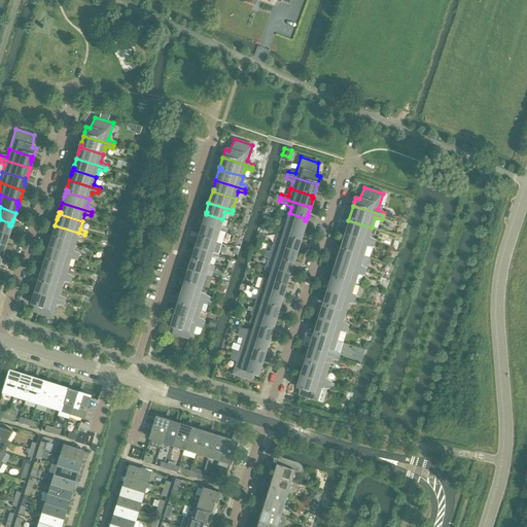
[(206,212),(202,224),(225,233),(226,230),(220,226),(222,219),(206,214),(207,212),(206,212)]
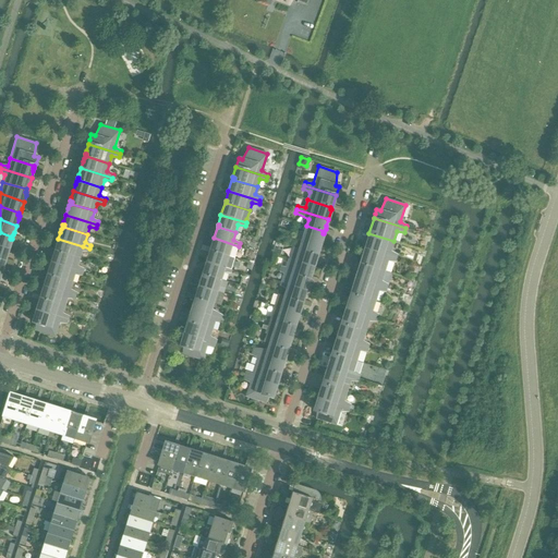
[(296,232),(295,234),(322,243),(324,233),(323,233),(324,231),(306,226),(304,232),(296,232)]
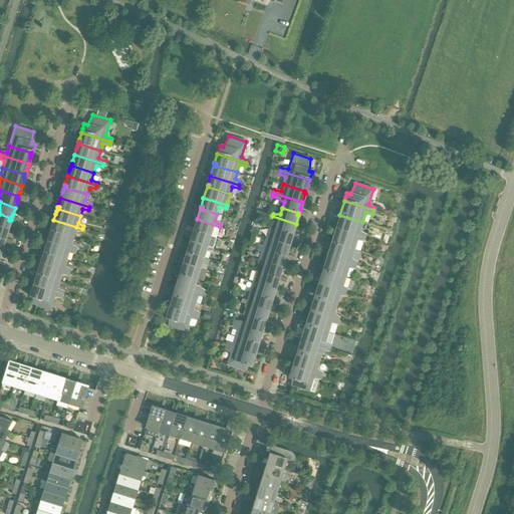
[(0,226),(8,229),(10,223),(11,220),(9,220),(10,218),(0,214),(0,226)]
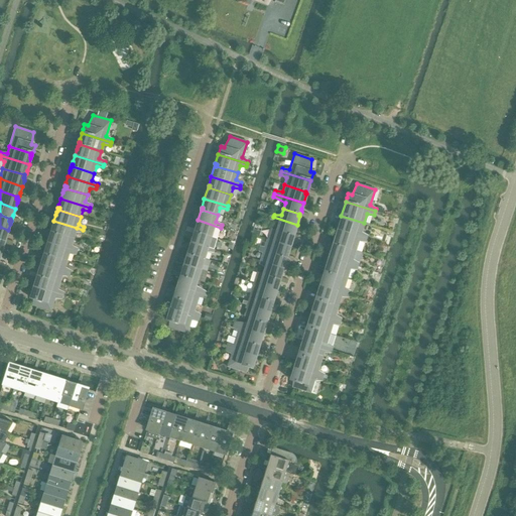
[(341,216),(337,230),(366,239),(367,236),(361,232),(364,223),(341,216)]
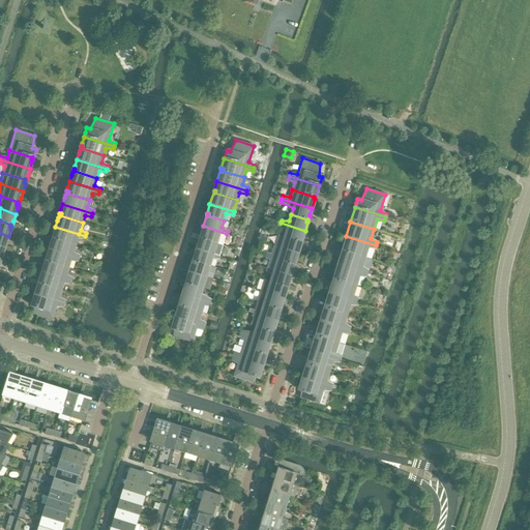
[(286,229),(284,236),(300,241),(299,243),(300,244),(305,231),(281,223),(281,226),(286,229)]
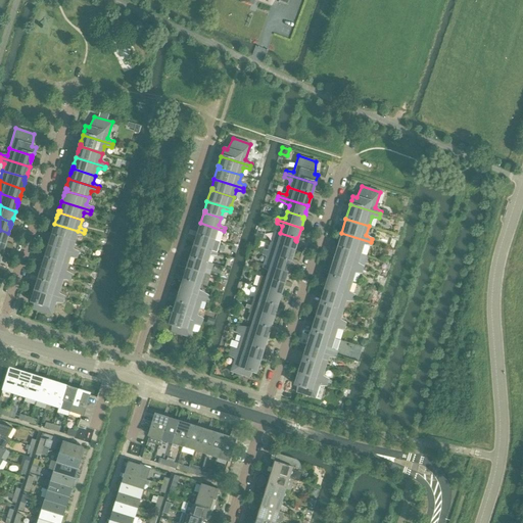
[(200,223),(197,232),(198,233),(198,235),(220,242),(222,233),(223,234),(224,231),(200,223)]
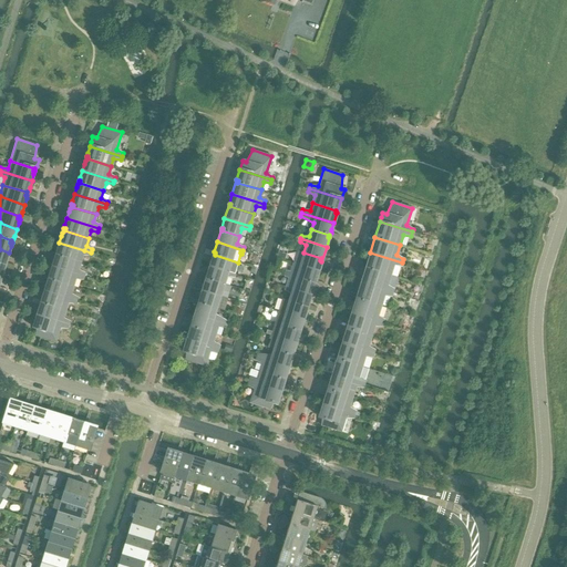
[(57,249),(57,253),(58,253),(57,255),(81,263),(83,255),(91,256),(91,253),(84,250),(59,243),(57,249)]
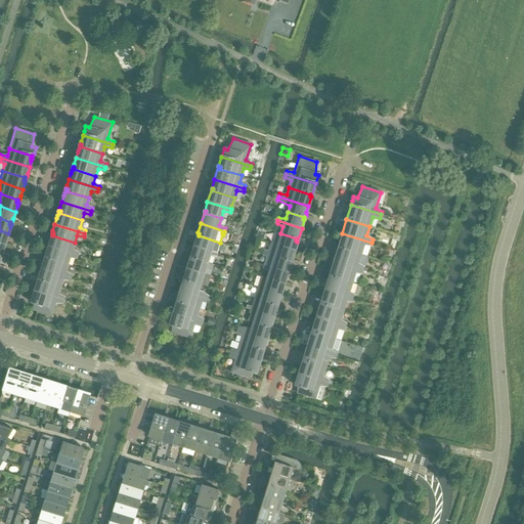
[(271,239),(271,243),(295,251),(297,242),(296,241),(297,238),(280,233),(274,231),(271,239)]
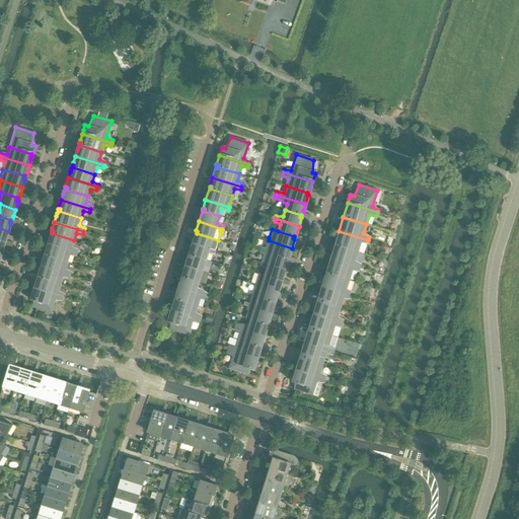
[(196,230),(192,243),(215,251),(216,248),(218,240),(197,233),(197,231),(196,230)]
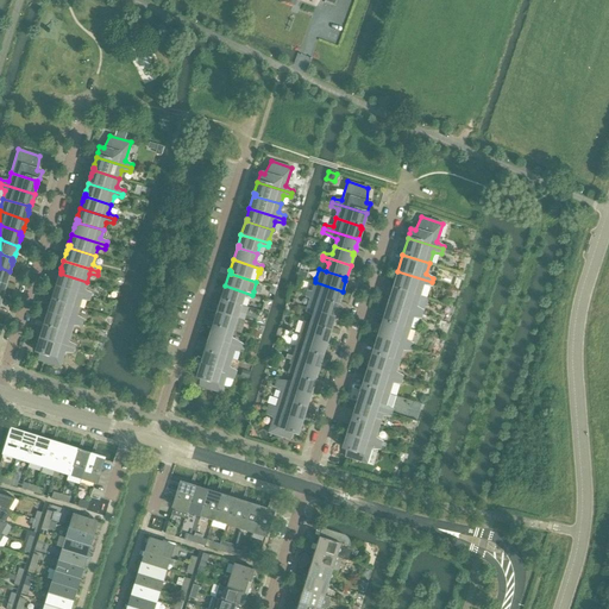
[(57,278),(56,287),(90,297),(90,294),(85,290),(87,282),(61,274),(62,271),(61,271),(58,276),(57,278)]
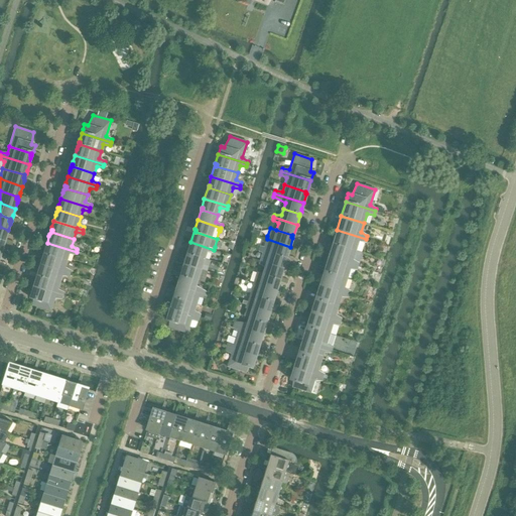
[(337,230),(333,243),(356,251),(359,241),(365,242),(366,239),(337,230)]
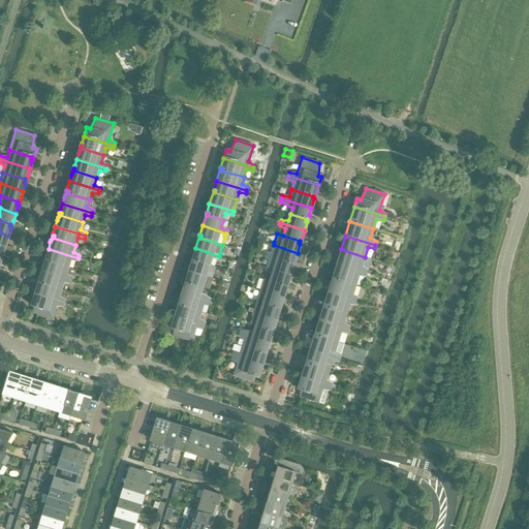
[(267,253),(266,255),(292,263),(291,266),(293,266),(298,253),(274,245),(273,248),(271,254),(267,253)]
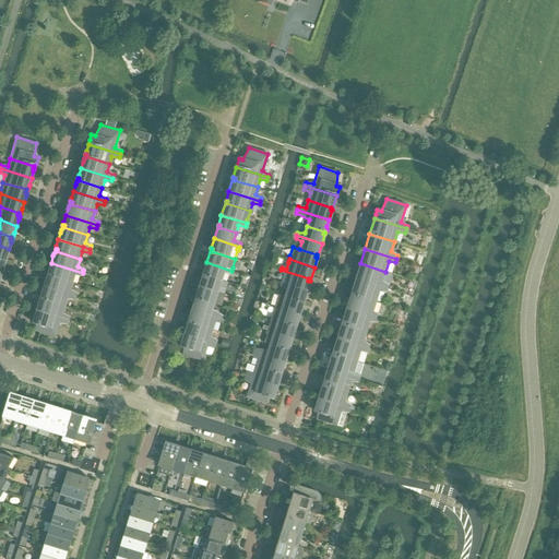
[(206,262),(203,272),(204,272),(204,274),(221,280),(223,273),(230,273),(232,271),(206,262)]
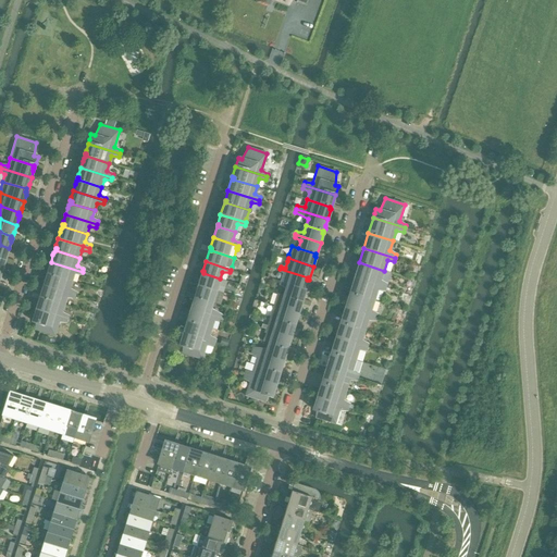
[(49,269),(48,271),(49,272),(48,274),(72,282),(74,274),(82,274),(83,272),(51,262),(49,269)]
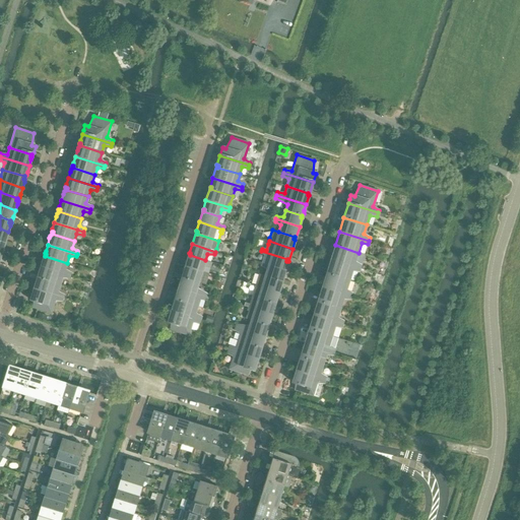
[(335,245),(330,259),(361,268),(362,265),(355,262),(359,253),(335,245)]
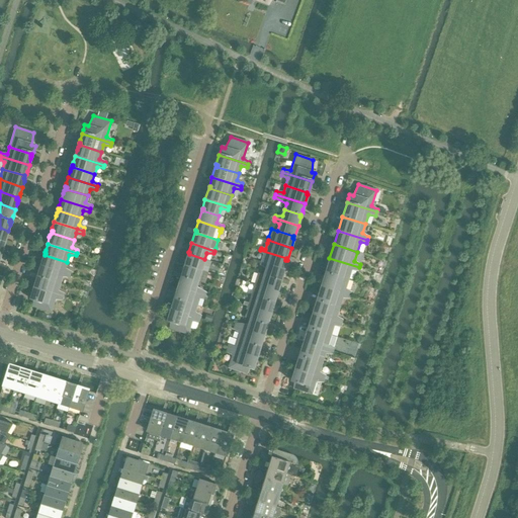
[(262,259),(261,262),(284,269),(287,260),(285,260),(286,258),(260,250),(260,252),(264,253),(262,259)]
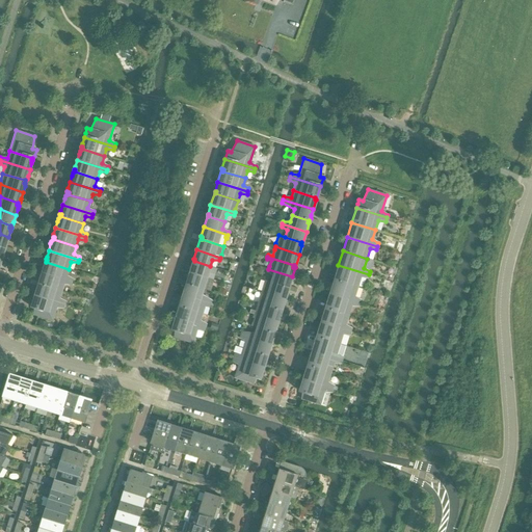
[(44,266),(42,272),(72,282),(73,280),(67,275),(69,269),(46,262),(47,260),(46,259),(45,263),(44,266)]
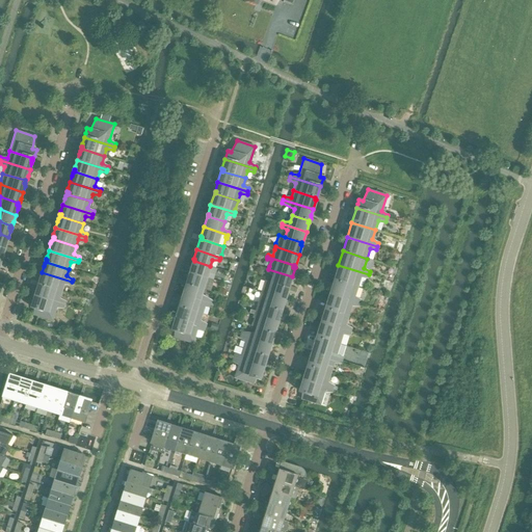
[(193,259),(189,272),(213,280),(214,277),(208,273),(210,266),(194,261),(194,259),(193,259)]
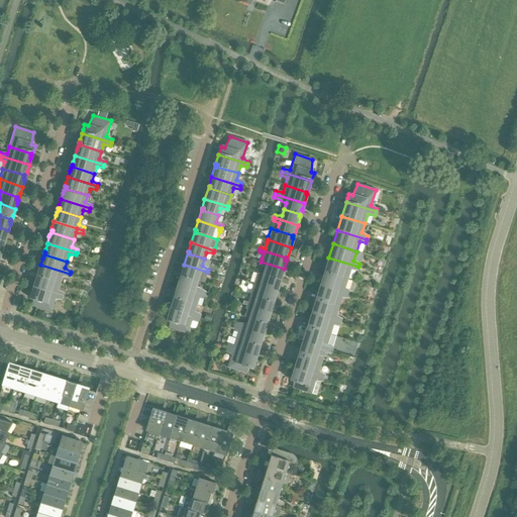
[(328,257),(324,272),(347,279),(350,270),(357,270),(358,267),(328,257)]
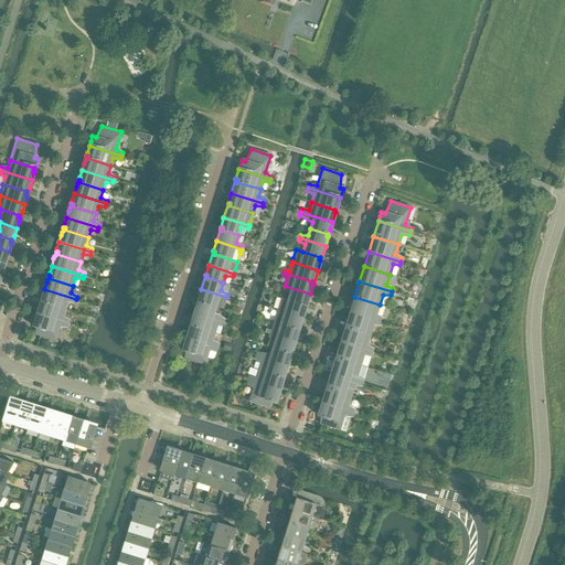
[(290,292),(287,300),(305,306),(304,308),(306,308),(310,294),(285,286),(284,289),(290,292)]
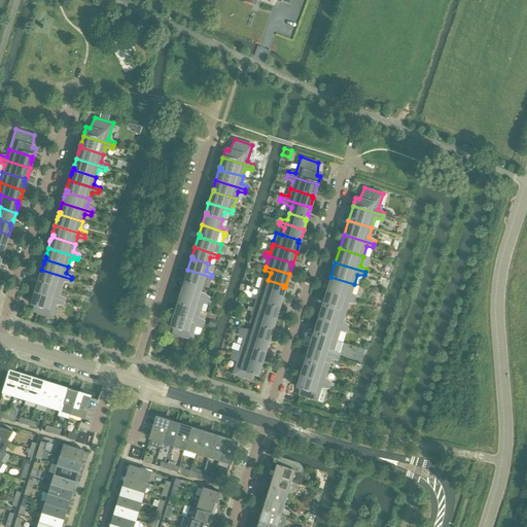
[(39,276),(38,279),(39,280),(39,282),(61,288),(63,281),(70,282),(71,279),(41,270),(39,276)]
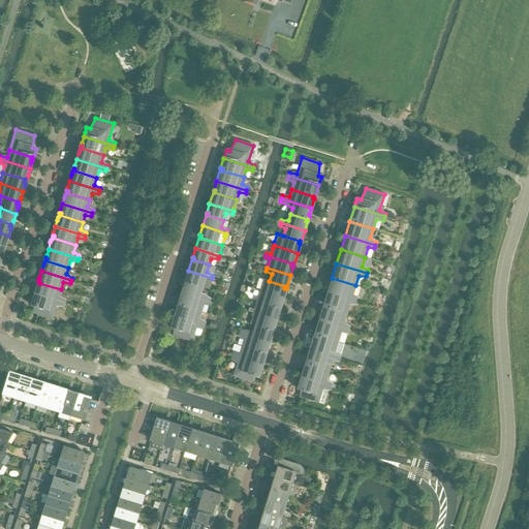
[(187,277),(186,280),(186,282),(201,287),(209,289),(212,278),(188,271),(186,277),(187,277)]
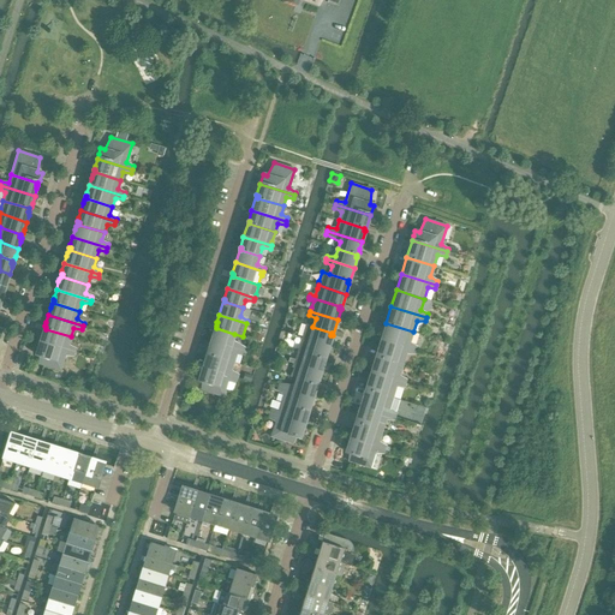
[(386,323),(381,340),(416,351),(417,347),(410,342),(413,332),(386,323)]
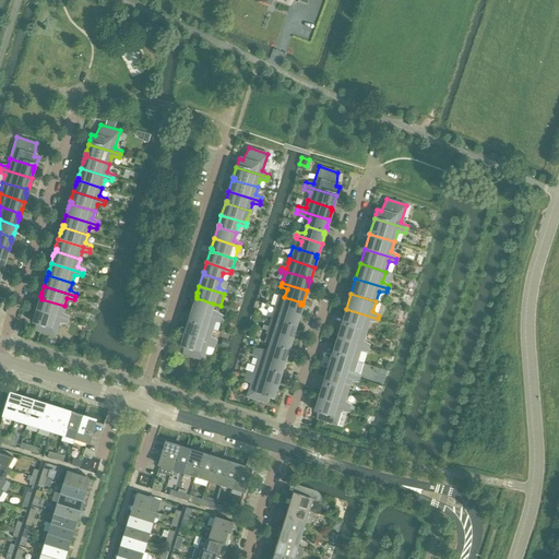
[(275,304),(274,307),(299,314),(302,305),(300,305),(301,302),(284,297),(278,295),(275,304)]
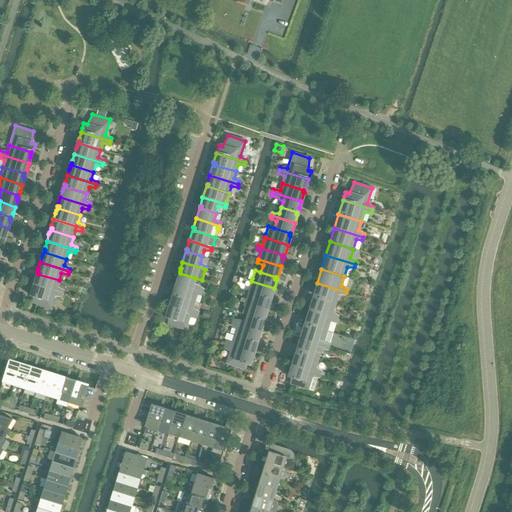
[(35,278),(33,284),(56,292),(62,294),(63,290),(57,287),(59,280),(38,274),(38,272),(37,271),(36,275),(35,278)]
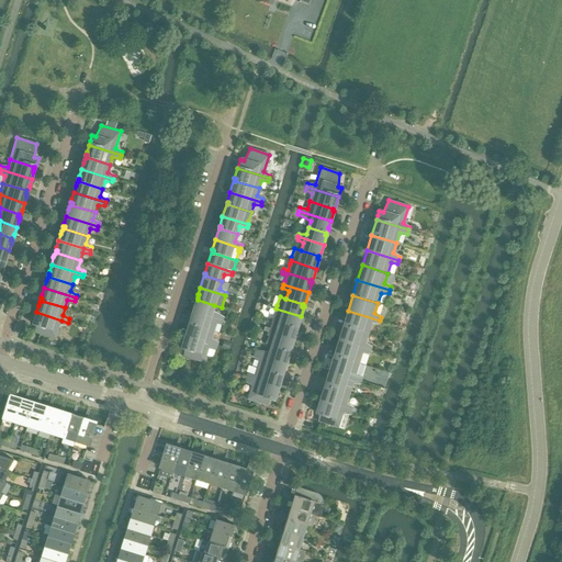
[(197,298),(192,312),(224,322),(225,318),(213,312),(214,305),(198,300),(198,298),(197,298)]
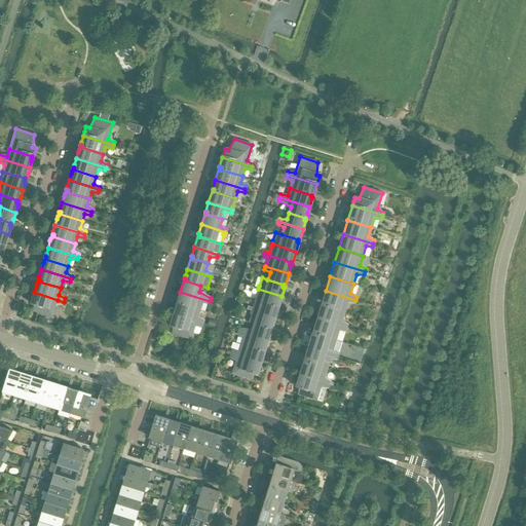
[(257,292),(255,300),(276,307),(276,308),(277,309),(282,296),(258,289),(257,291),(257,292)]
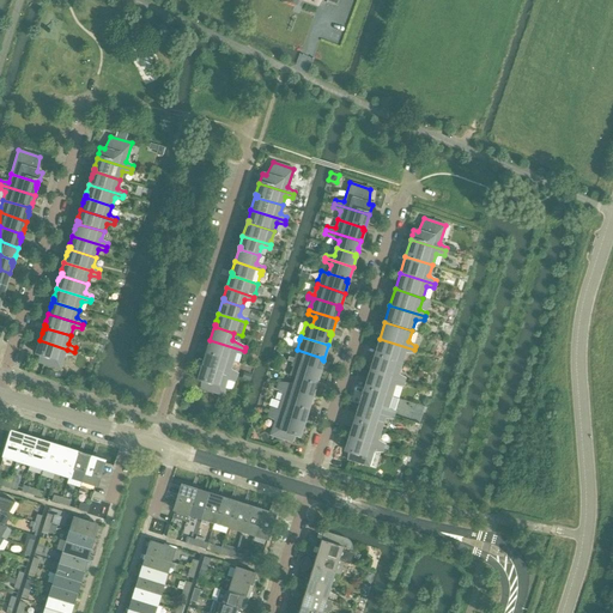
[(380,339),(374,354),(401,364),(405,352),(413,353),(414,350),(380,339)]
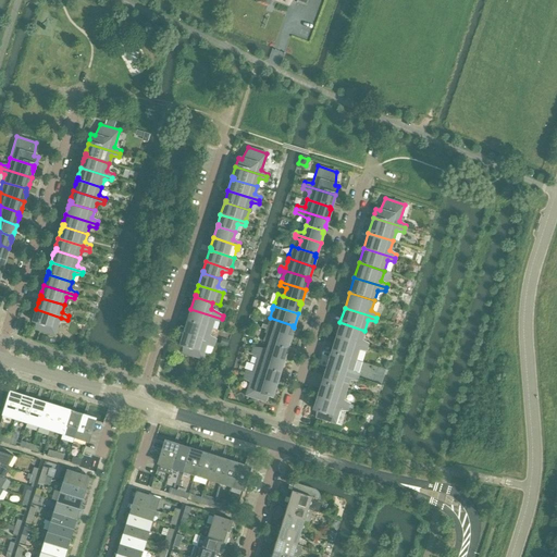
[(61,318),(36,309),(33,319),(32,321),(36,323),(35,330),(54,336),(59,322),(66,323),(67,320),(61,318)]
